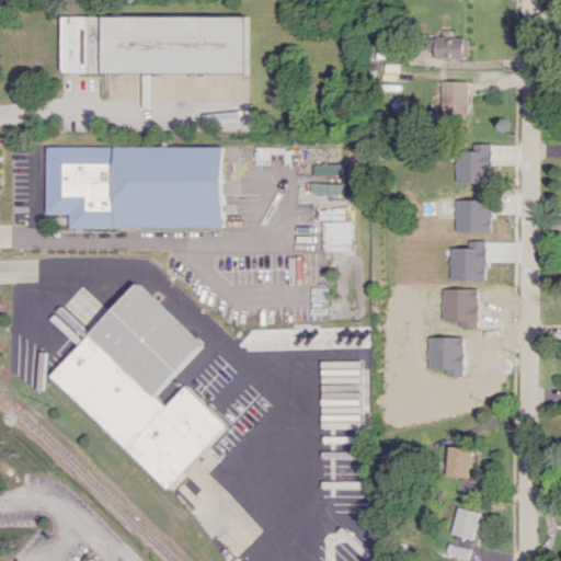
[(59,15),(242,16),(241,72),(59,71),(59,15)]
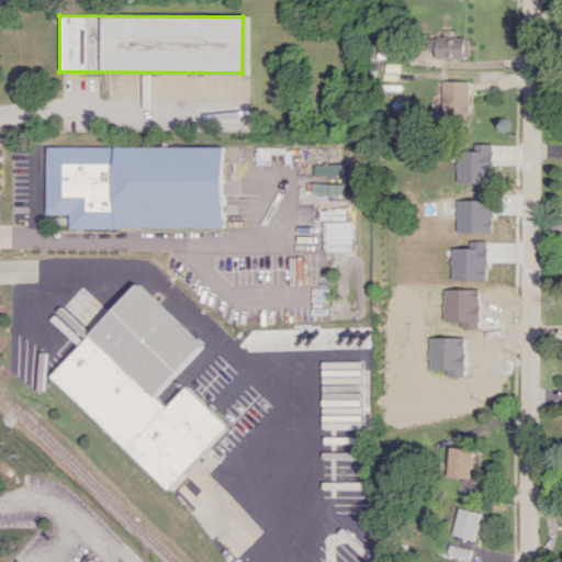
[(470,37),(435,36),(435,58),(469,58),(470,37)]
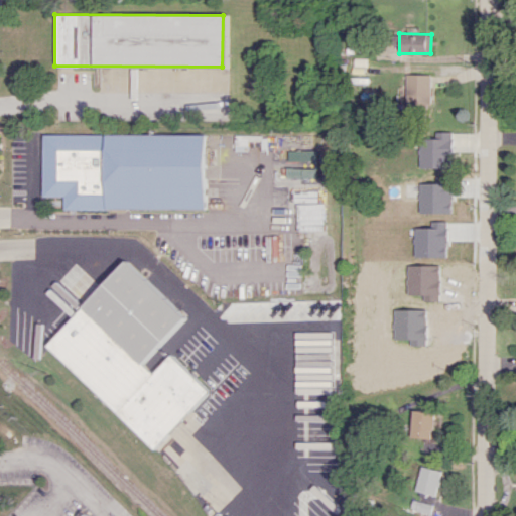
[(431,74),(405,74),(406,109),(431,109),(431,74)]
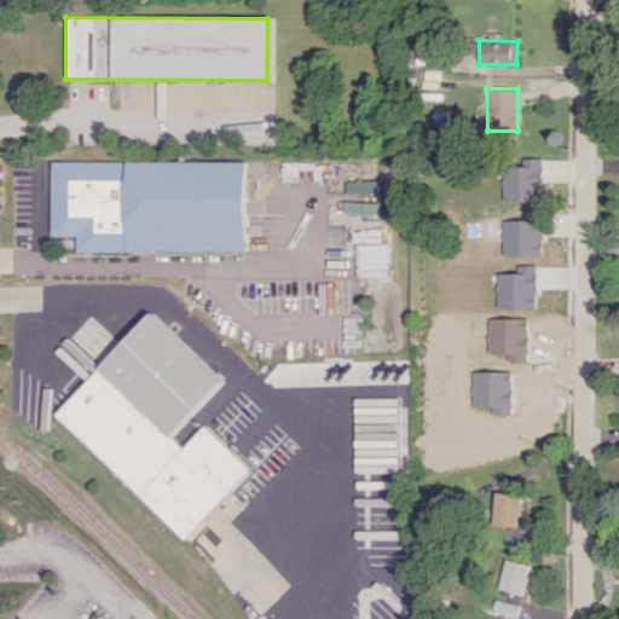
[(50,160),(242,161),(242,249),(126,249),(126,250),(74,250),(74,233),(48,233),(50,160)]
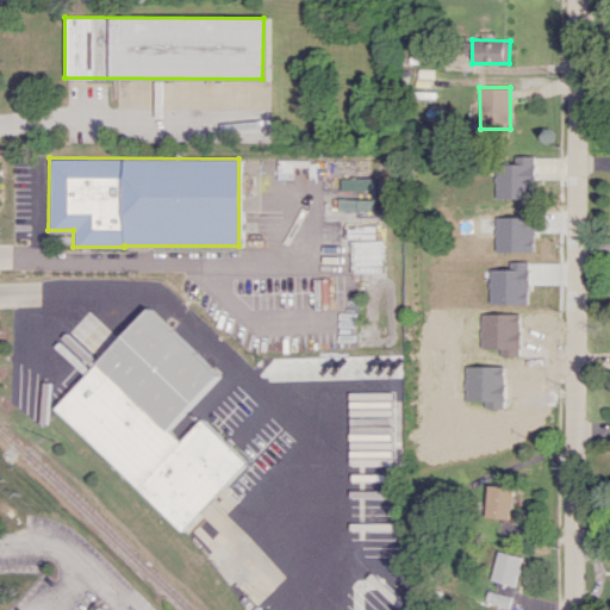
[(375,178),(355,178),(354,197),(347,197),(347,210),(374,210),(375,178)]
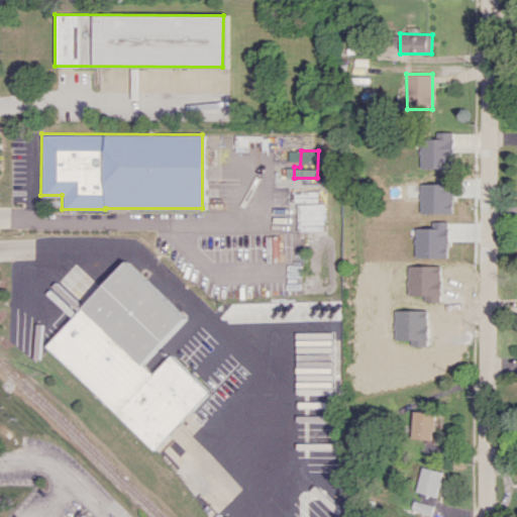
[(187,317),(125,261),(45,347),(158,449),(212,391),(173,354),(154,374),(144,364),(187,317)]
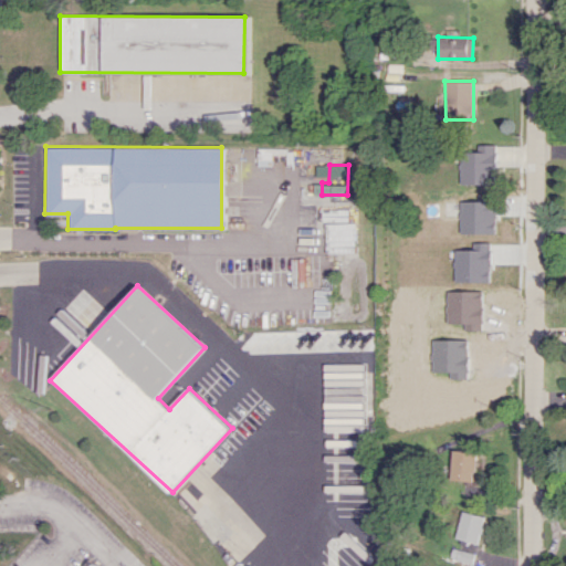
[(453,481),(477,482),(479,447),(454,446),(453,481)]
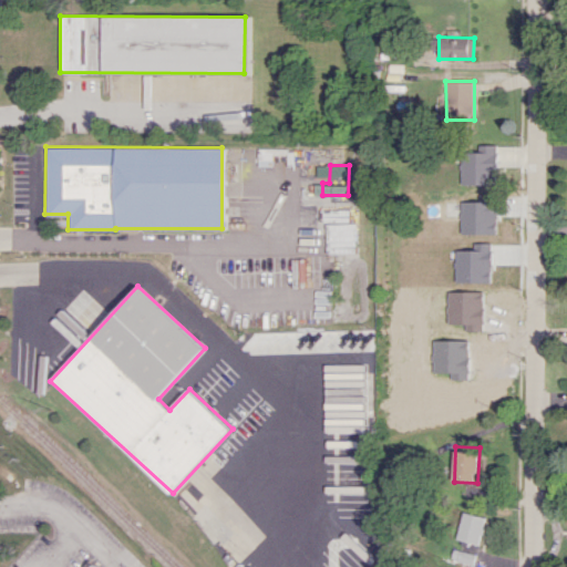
[(481,545),(488,517),(465,511),(457,538),(481,545)]
